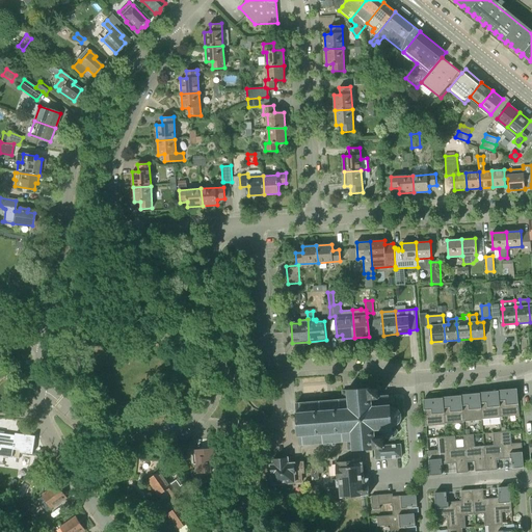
[(370,389),(370,388),(347,390),(347,391),(342,391),(343,400),(296,403),(297,413),(296,413),(298,436),(299,435),(299,446),(324,443),(324,446),(331,445),(331,443),(347,441),(347,450),(352,449),(353,451),(375,449),(376,459),(401,457),(400,445),(383,446),(383,439),(393,437),(393,436),(394,436),(395,436),(396,435),(397,434),(397,433),(397,432),(397,431),(396,429),(395,428),(393,428),(393,427),(396,426),(397,425),(398,424),(399,422),(400,421),(400,418),(400,415),(400,414),(399,411),(398,410),(397,409),(396,408),(393,407),(391,407),(391,405),(392,405),(393,404),(393,403),(394,402),(394,401),(394,400),(393,398),(392,397),(391,397),(389,397),(389,396),(379,397),(378,389),(370,389)]
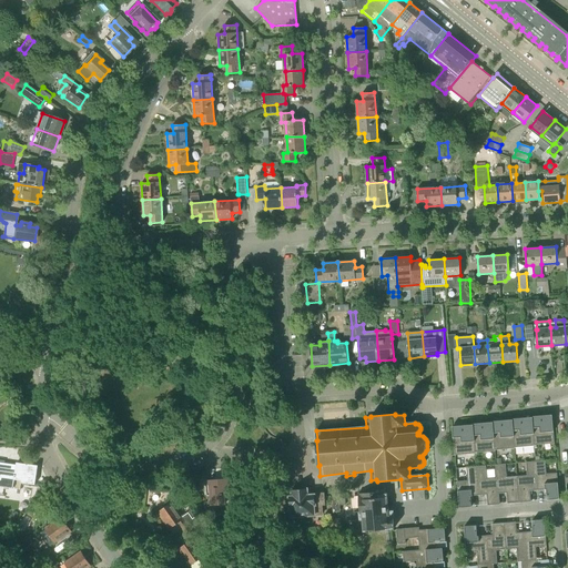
[(540,427),(534,427),(535,445),(555,444),(553,415),(540,416),(540,427)]
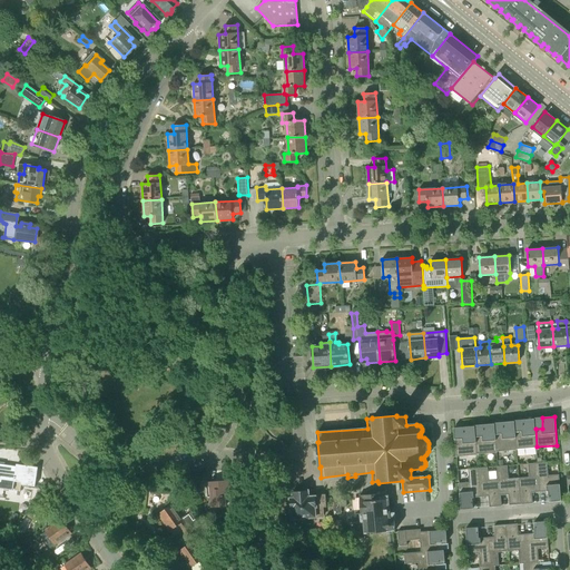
[(536,429),(534,419),(522,420),(523,431),(516,431),(517,449),(537,448),(537,446),(536,429)]
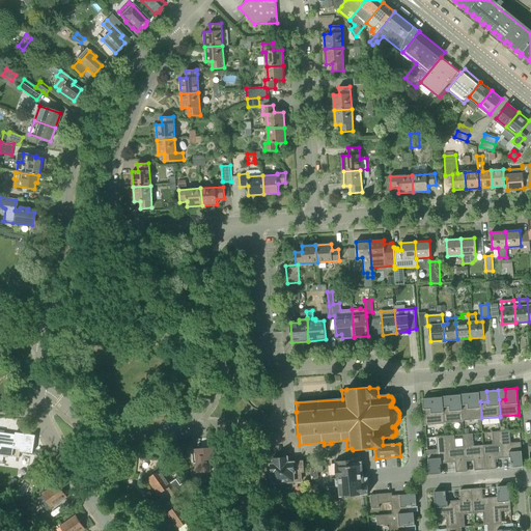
[(480,401),(479,392),(468,393),(469,403),(462,404),(463,421),(481,419),(481,418),(480,401)]
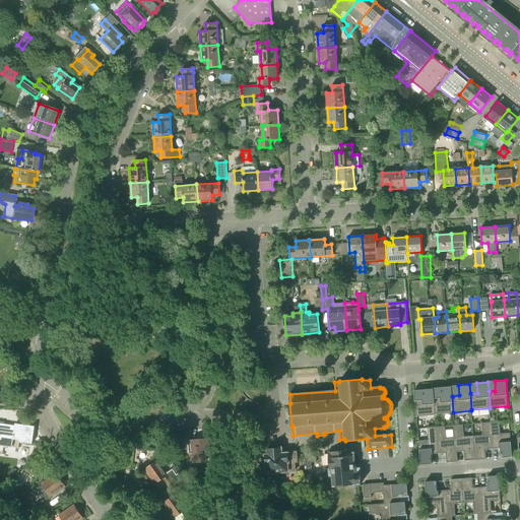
[(452,396),(452,387),(440,387),(441,397),(435,398),(434,398),(436,414),(453,412),(452,396)]
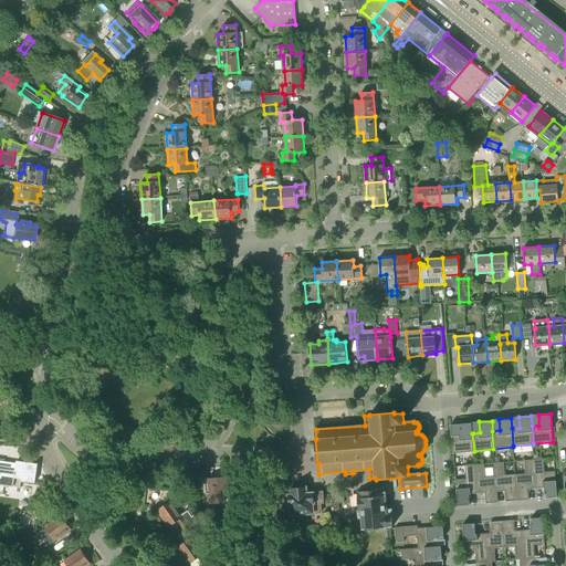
[(472,433),(473,433),(472,423),(460,425),(460,436),(452,436),(453,453),(474,452),(474,451),(472,433)]
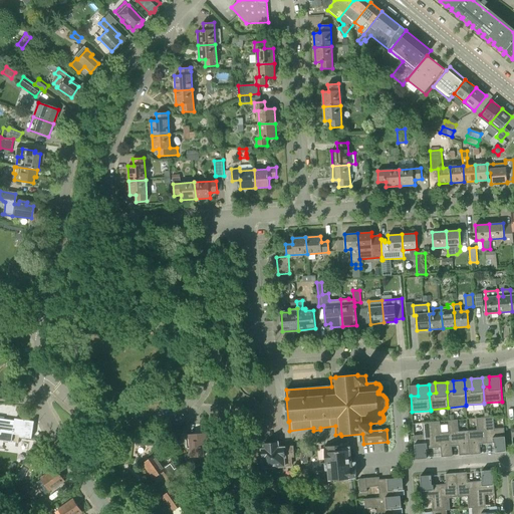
[(485,418),(487,444),(494,443),(495,453),(506,452),(504,428),(494,429),(493,417),(485,418)]
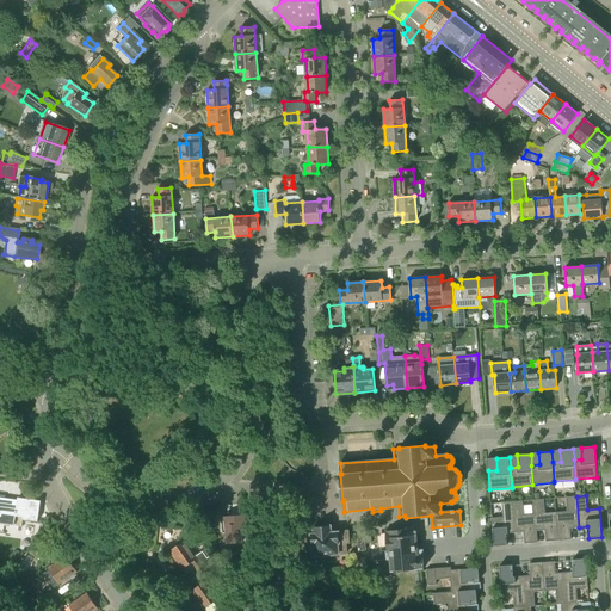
[(556,512),(559,541),(572,539),(571,528),(579,528),(576,497),(566,498),(567,512),(556,512)]
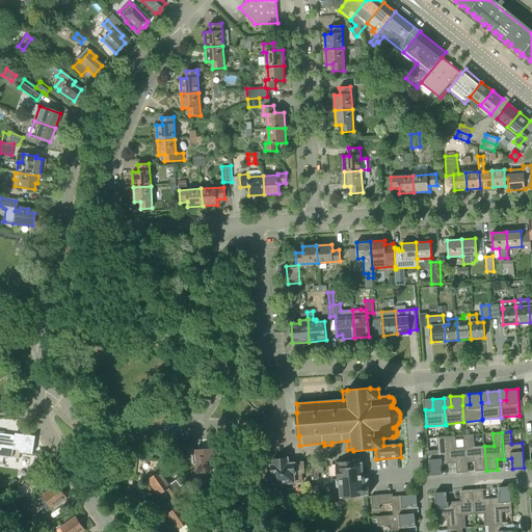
[(16,436),(0,433),(0,455),(9,457),(10,451),(33,454),(35,440),(22,437),(22,434),(17,433),(16,436)]
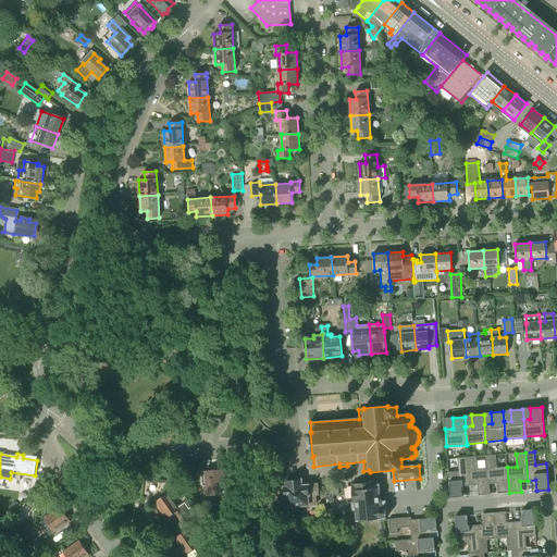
[(487,469),(489,469),(490,484),(497,483),(497,494),(509,493),(507,467),(497,468),(496,455),(486,456),(487,469)]
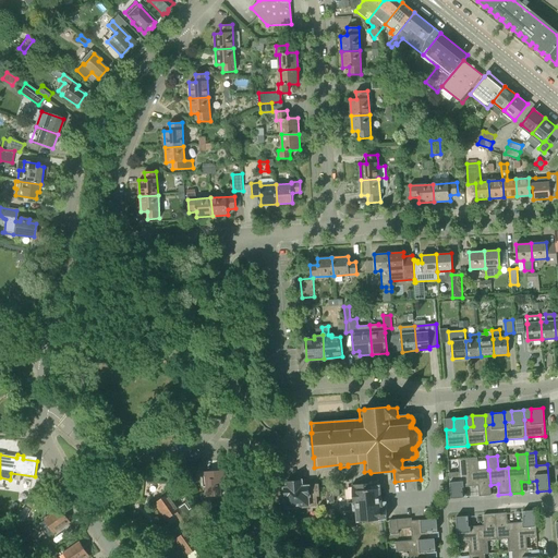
[(470,486),(468,458),(459,459),(460,472),(449,473),(451,499),(463,498),(462,487),(470,486)]
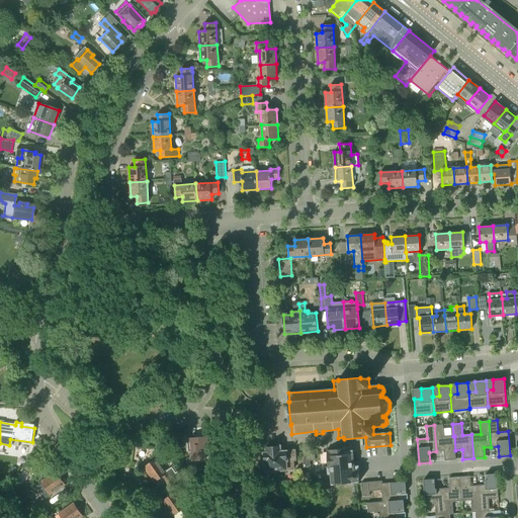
[(434,425),(436,451),(444,451),(445,461),(456,460),(455,450),(454,436),(453,436),(444,437),(443,425),(434,425)]
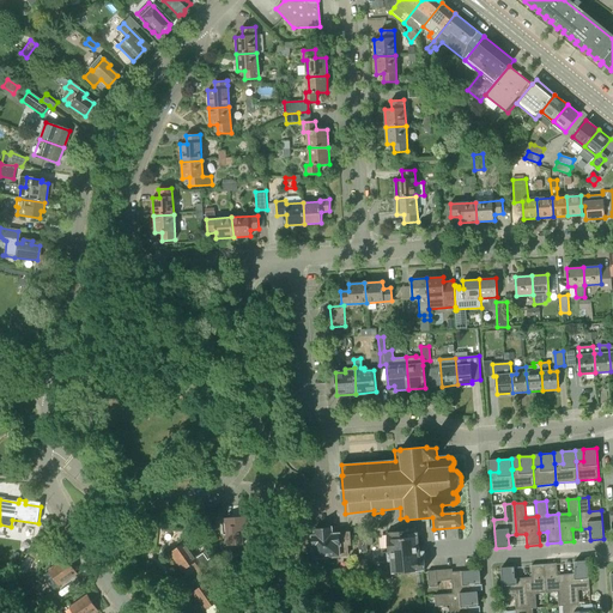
[(228,541),(244,540),(243,532),(247,532),(247,517),(234,519),(234,521),(225,522),(228,541)]
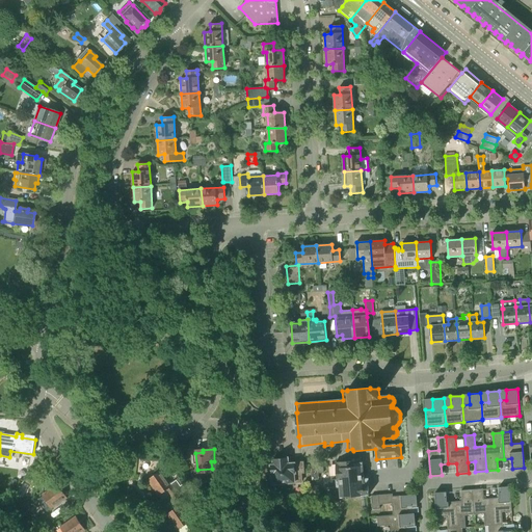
[(288,463),(288,457),(272,459),(273,466),(270,466),(271,478),(271,483),(274,486),(297,484),(297,482),(301,482),(301,473),(303,473),(302,462),(288,463)]
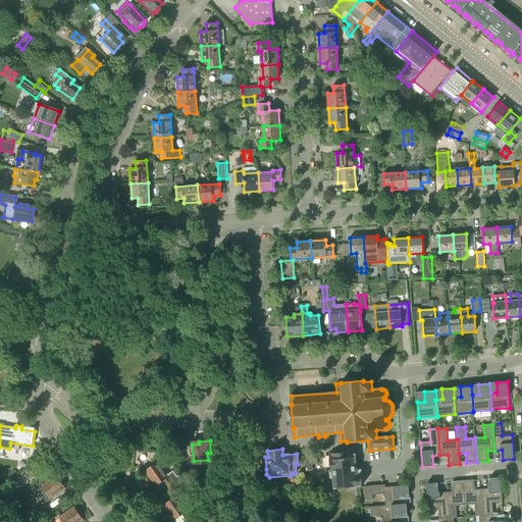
[(163,460),(167,457),(163,452),(159,455),(163,460)]
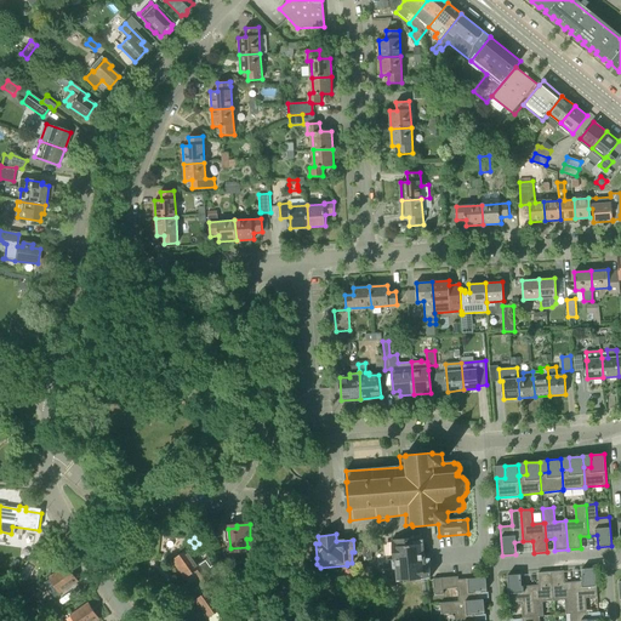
[(421,540),(421,537),(392,540),(394,565),(399,565),(399,568),(382,569),(383,581),(400,580),(400,577),(428,575),(427,559),(425,559),(423,539),(421,540)]
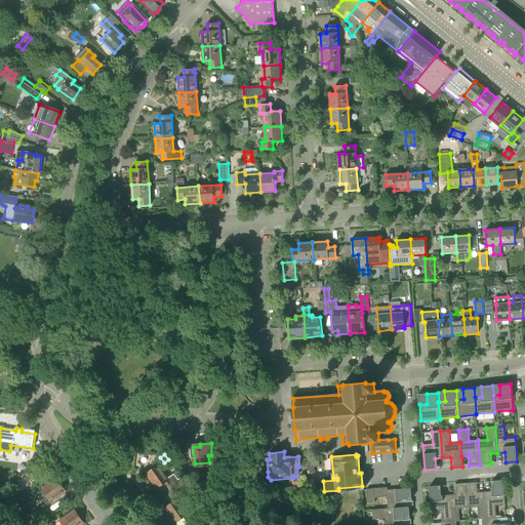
[(308,474),(315,473),(313,457),(306,458),(308,474)]
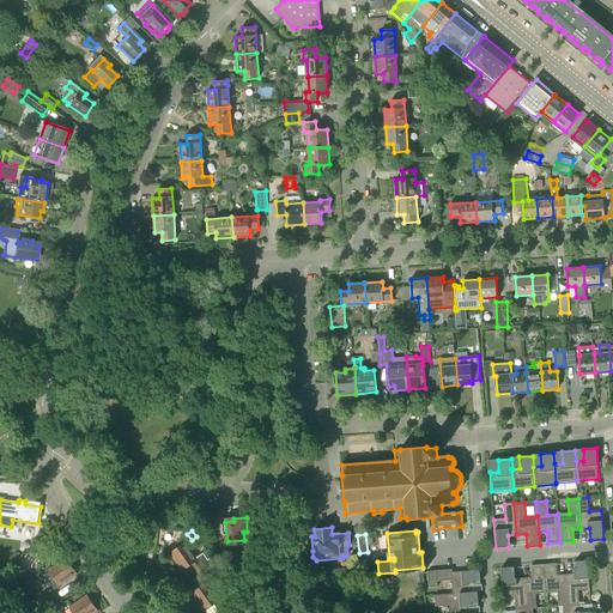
[(196,562),(194,559),(184,544),(170,553),(182,571),(190,565),(196,562)]
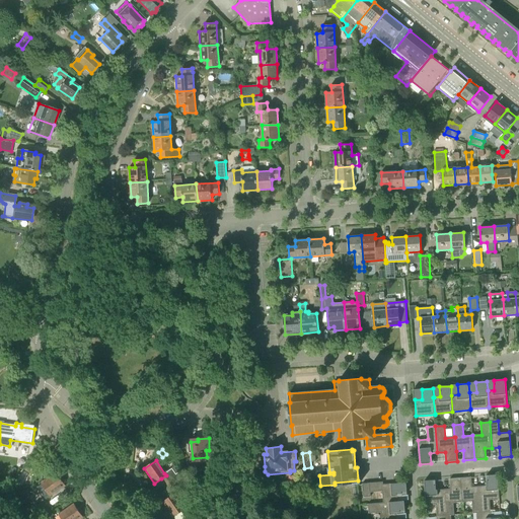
[(164,473),(166,475),(161,478),(168,488),(179,479),(171,468),(164,473)]
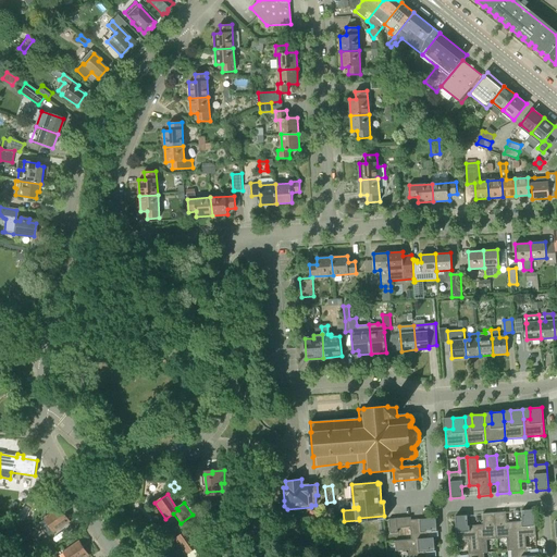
[(54,532),(70,521),(60,507),(45,518),(54,532)]
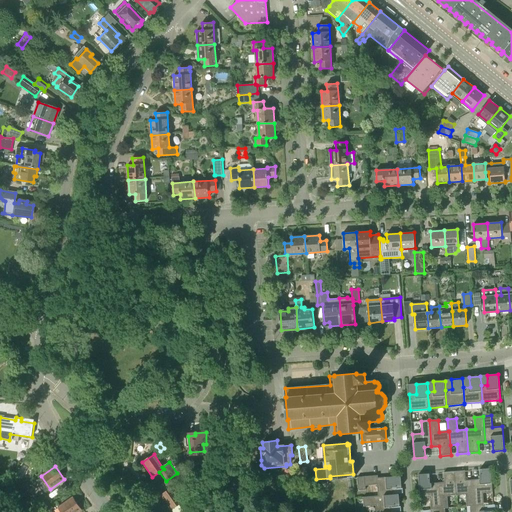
[(480,479),(473,480),(475,505),(484,505),(484,504),(483,493),(493,492),(491,468),(480,469),(480,479)]
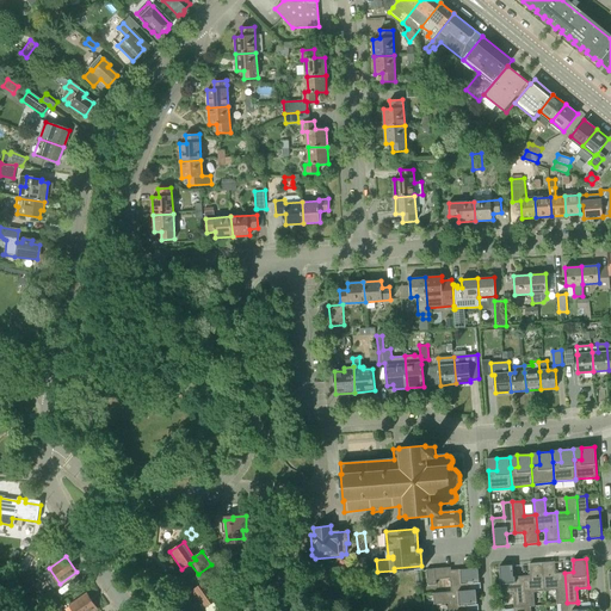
[(544,591),(542,562),(530,563),(531,575),(522,576),(525,606),(531,606),(535,606),(534,592),(544,591)]
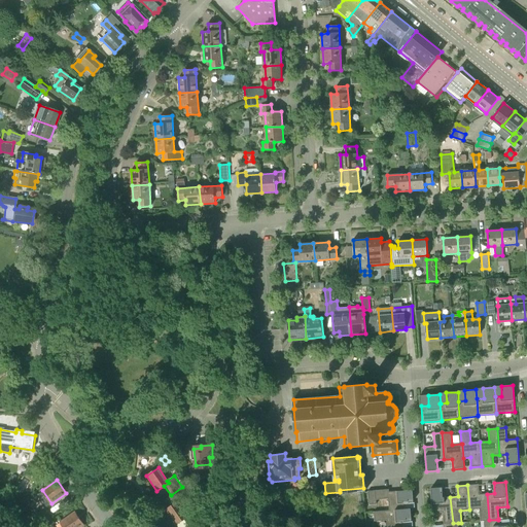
[(489,520),(487,494),(480,494),(479,485),(467,485),(469,510),(480,508),(481,521),(484,521),(489,520)]
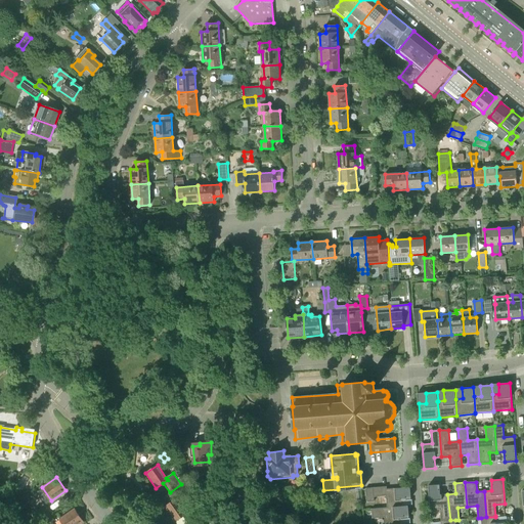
[(450,520),(447,494),(440,494),(439,485),(428,485),(430,510),(440,509),(441,521),(450,520)]
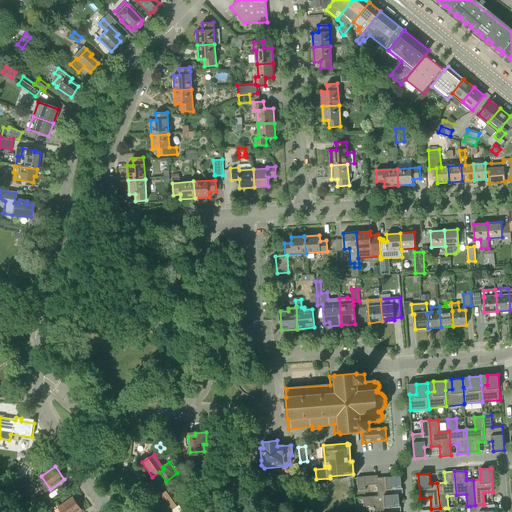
[(378,496),(392,495),(392,488),(401,487),(401,476),(378,478),(378,475),(357,477),(358,490),(366,490),(366,486),(378,484),(378,496)]
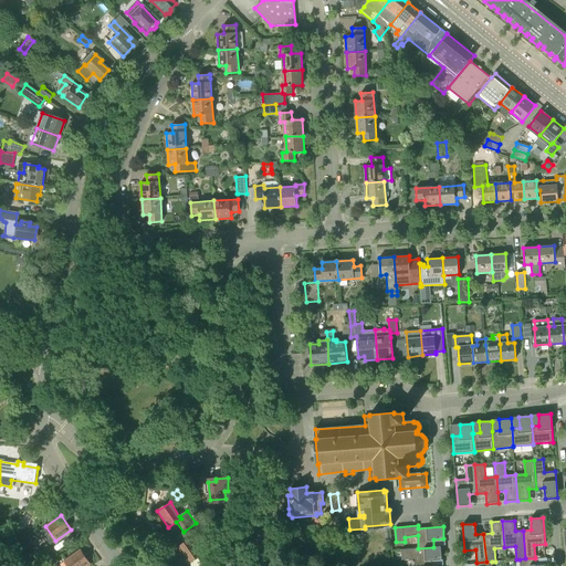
[(197,532),(201,536),(207,532),(203,527),(197,532)]
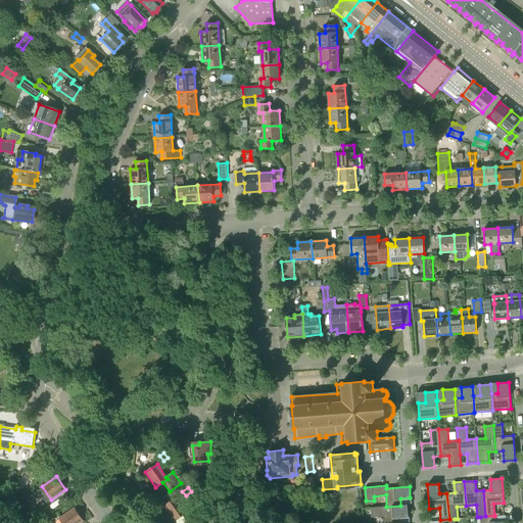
[(175,521),(187,512),(177,497),(164,506),(175,521)]
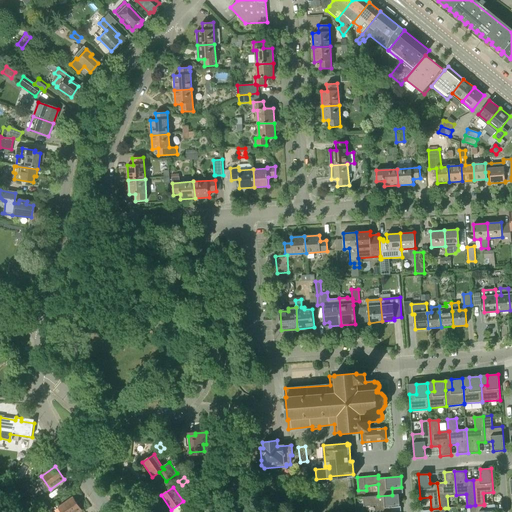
[(35,506),(47,498),(44,493),(32,502),(35,506)]
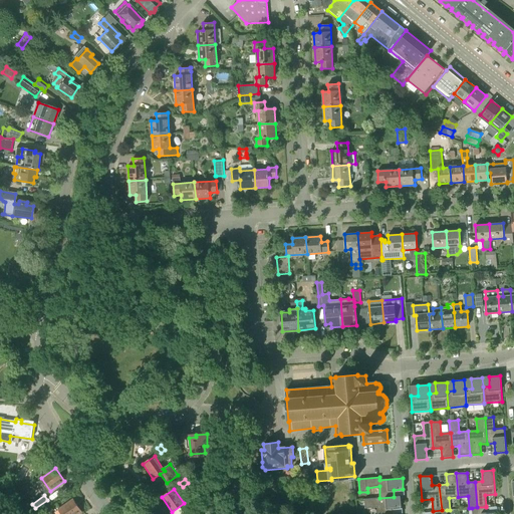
[(377,513),(392,513),(392,508),(402,507),(401,496),(394,497),(379,498),(364,499),(365,508),(377,507),(377,513)]
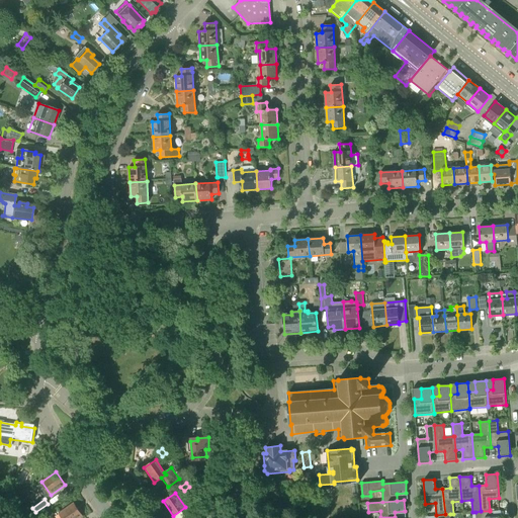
[(79,517),(83,516),(74,503),(60,513),(64,517),(79,517)]
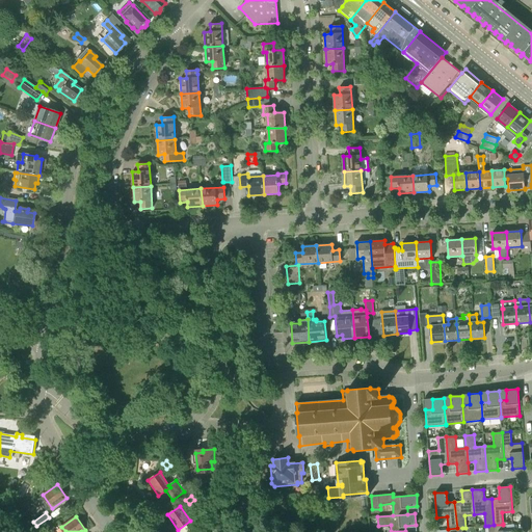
[(18,531),(27,526),(24,522),(15,528),(17,531),(18,531)]
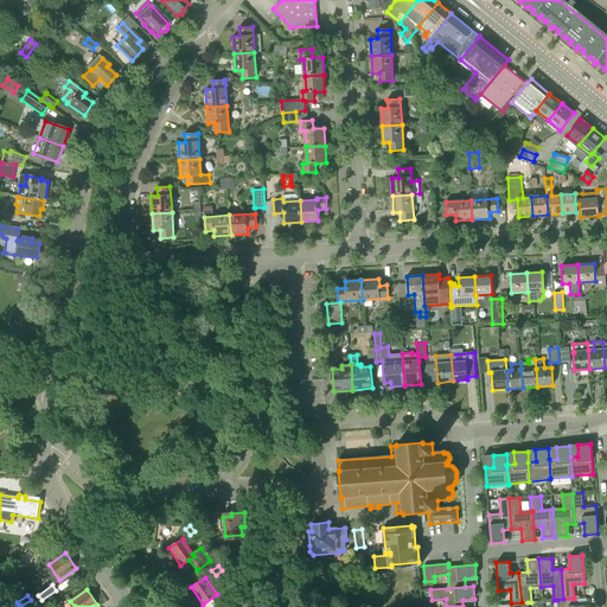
All buildings are outlined.
